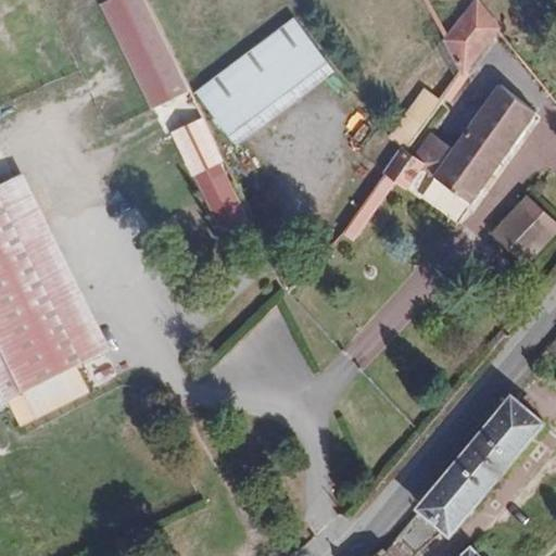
[(156,104),(172,98),(122,0),(116,0),(105,5),(156,104)]
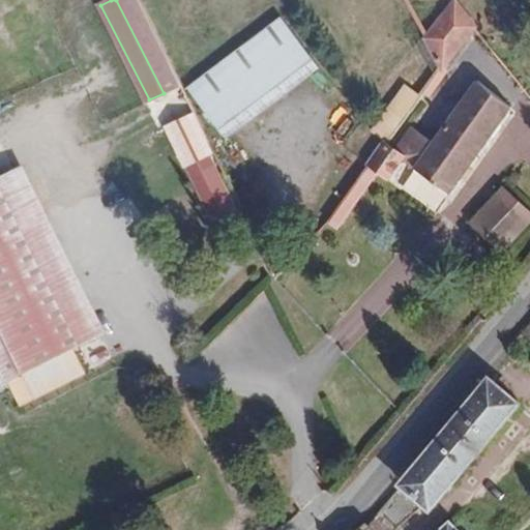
[(116,0),(164,93),(178,86),(167,60),(136,0),(116,0)]
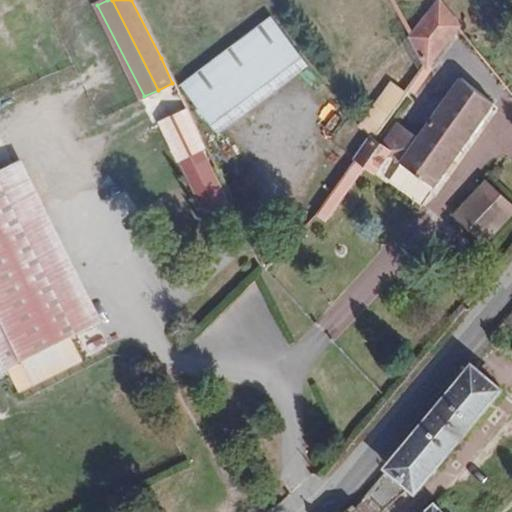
[(444,3),(409,36),(425,74),(468,26),(444,3)]
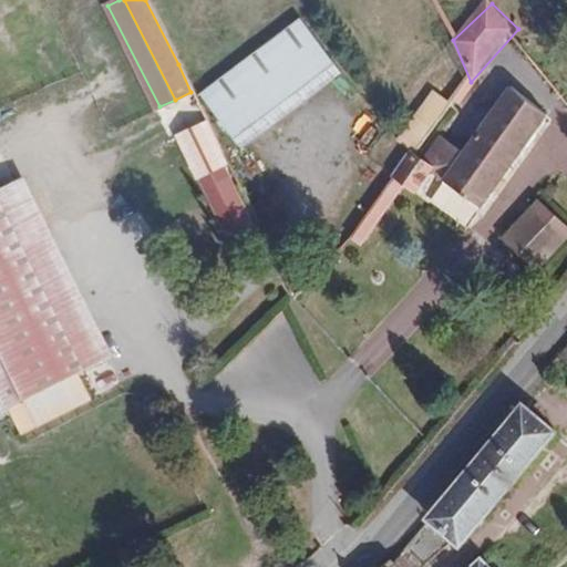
[(300,21),(198,96),(233,141),(333,65),(300,21)]
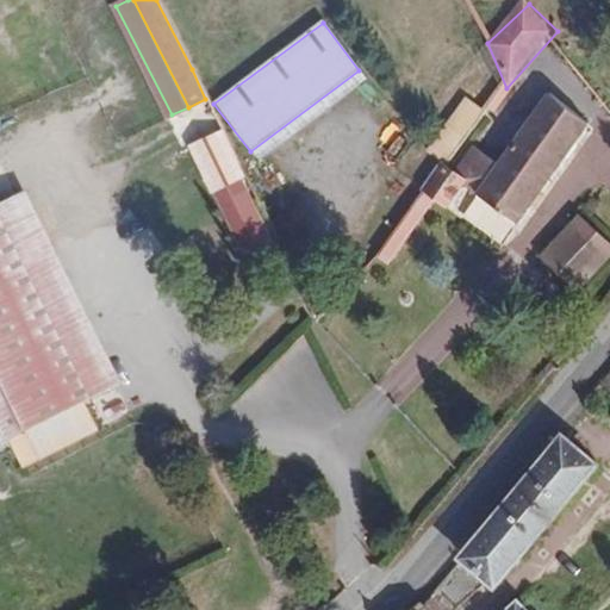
[(533,89),(474,156),(499,176),(558,111),(533,89)]
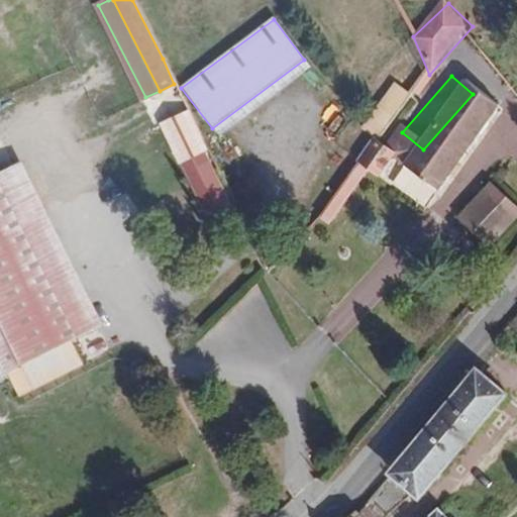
[(396,84),(366,126),(382,138),(412,95),(396,84)]
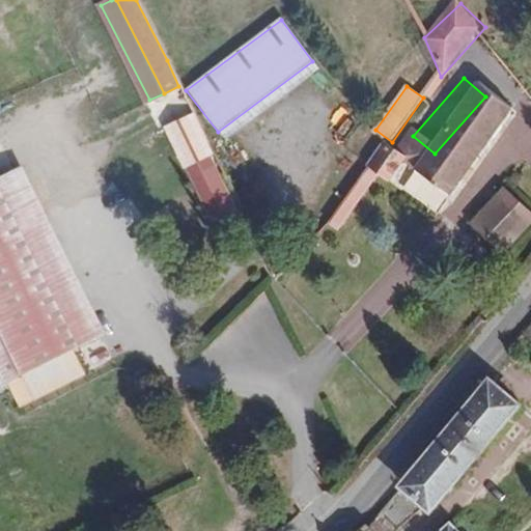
[(385,150),(325,219),(335,228),(383,175),(391,183),(407,165),(449,202),(521,121),(488,92),(485,96),(435,154),(413,136),(393,158),(385,150)]
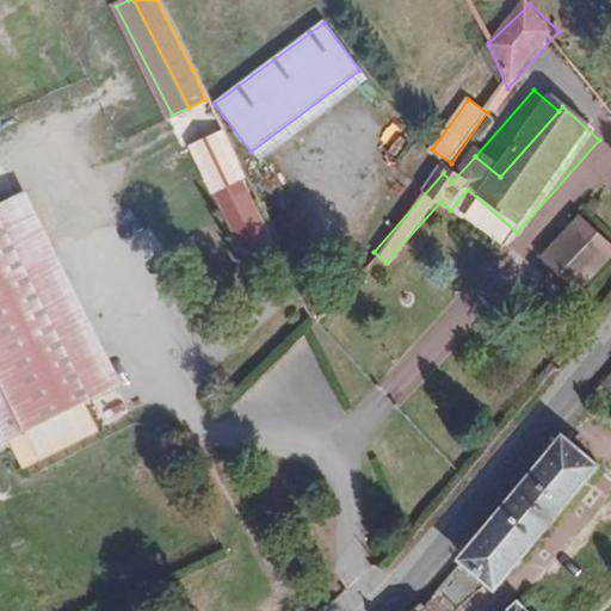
[(245,179),(215,192),(235,240),(266,227),(245,179)]
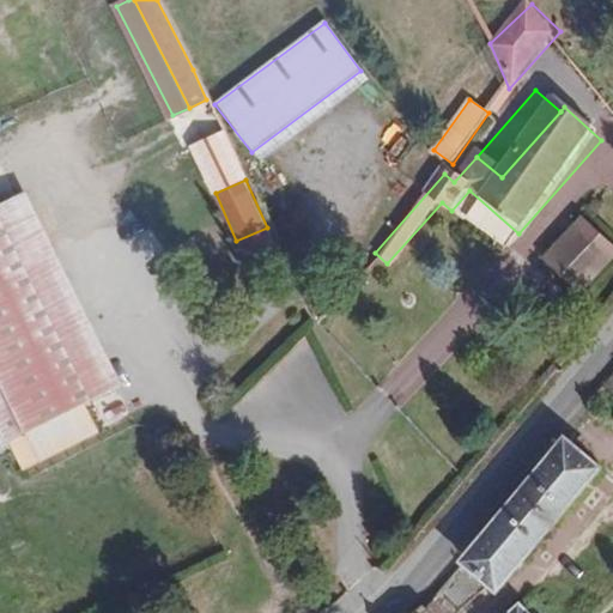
[(0,283),(46,261),(14,198),(0,204),(0,283)]
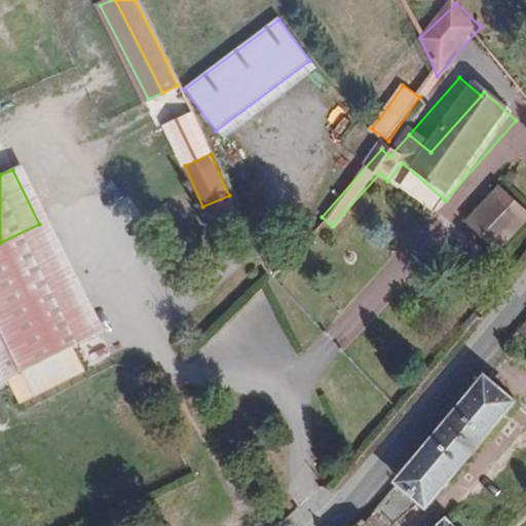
[(379,174),(332,226),(341,233),(387,181),(379,174)]
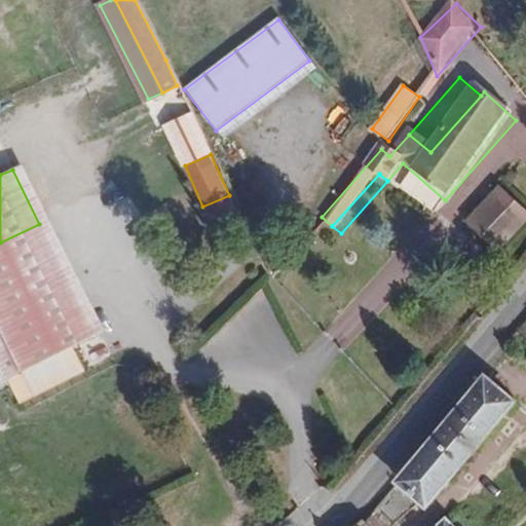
[(525,216),(497,189),(464,224),(494,252),(525,217),(525,216)]
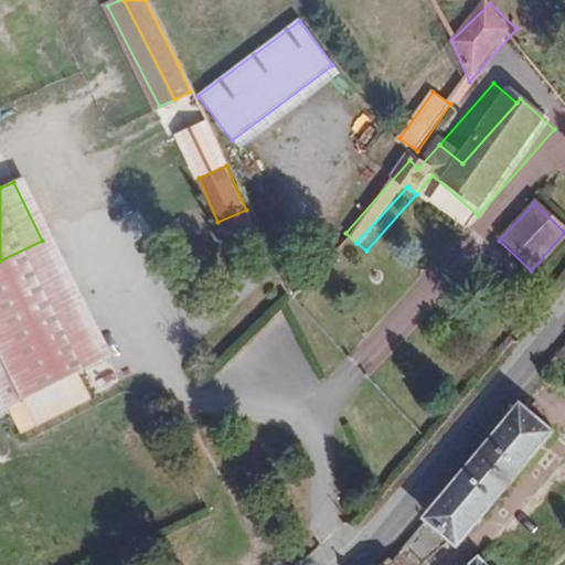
[(0,354),(21,396),(34,424),(71,405),(59,382),(103,360),(94,343),(42,241),(0,260),(0,354)]
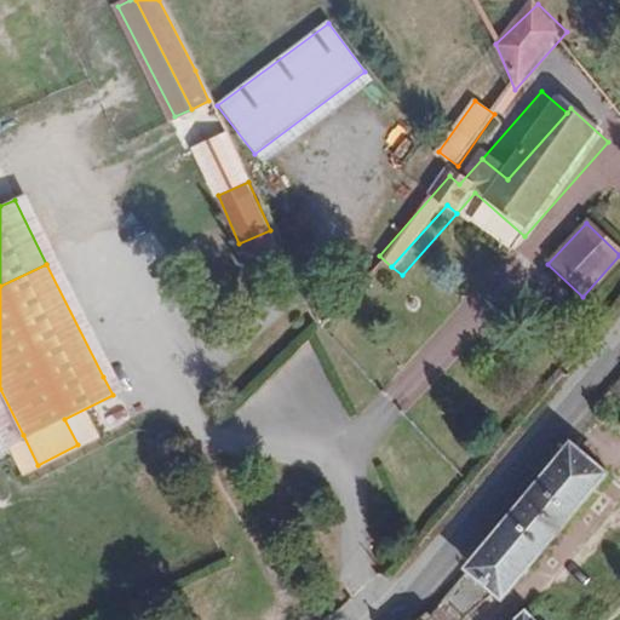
[(23,435),(0,389),(0,440),(3,445),(23,435)]
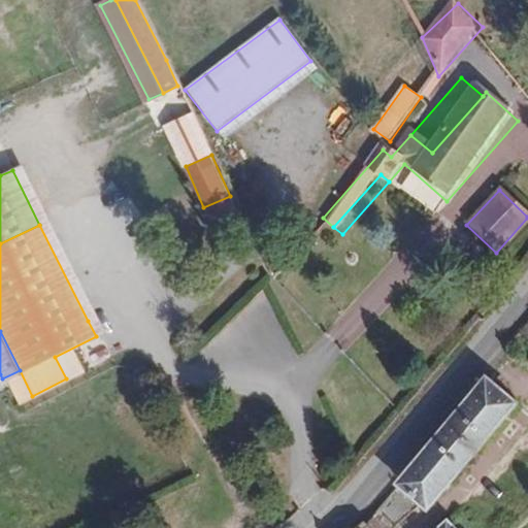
[(527,340),(514,358),(521,364),(527,371),(527,340)]
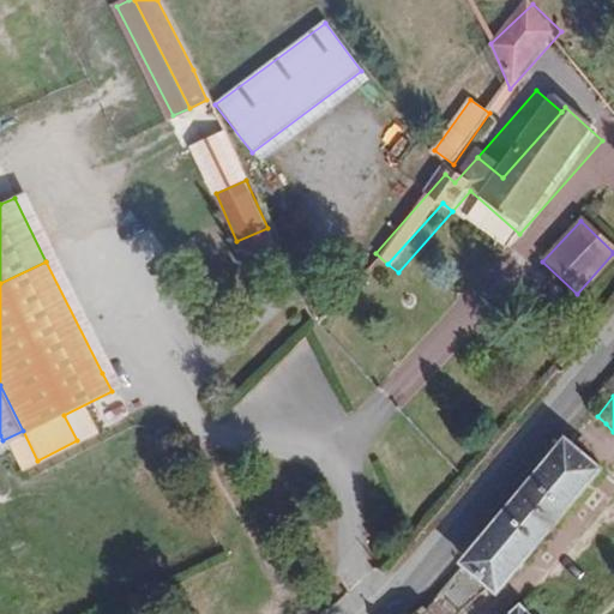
[(567,432),(461,558),(465,561),(495,582),(500,587),(605,463),(587,445),(567,432)]
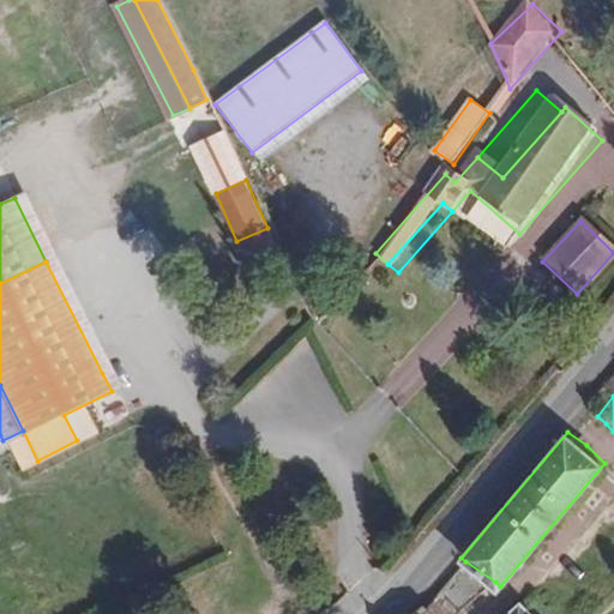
[(464,613),(495,582),(465,561),(431,606),(439,613),(464,613)]
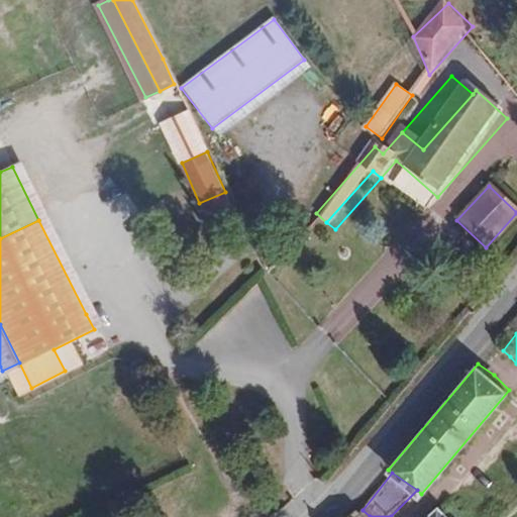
[(450,516),(439,505),(426,516),(450,516)]
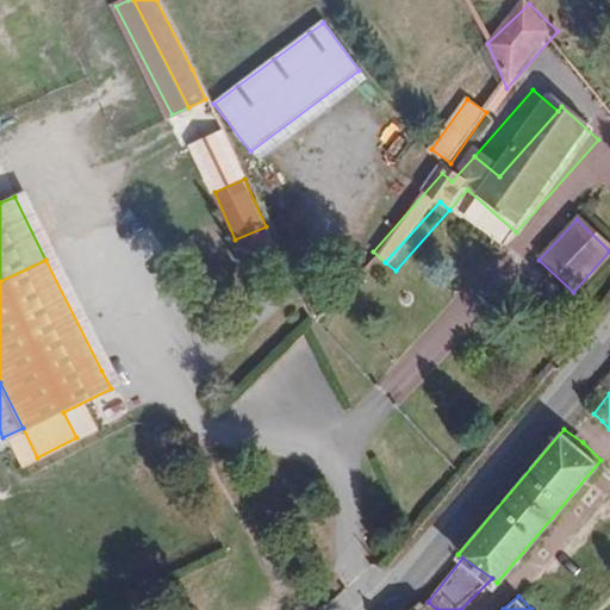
[(425,599),(414,609),(436,609),(428,602),(425,599)]
